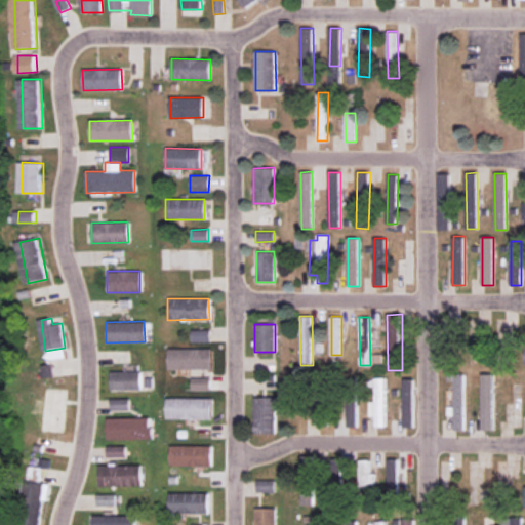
[(191,341),(208,341),(208,330),(191,330),(191,341)]
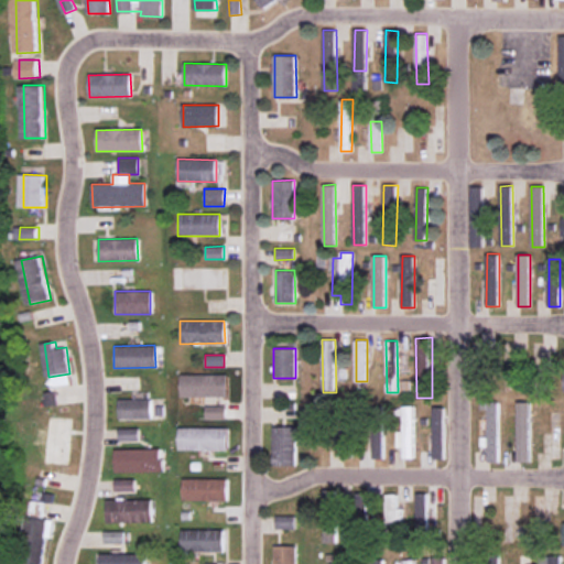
[(180,375),(180,397),(227,397),(227,375),(180,375)]
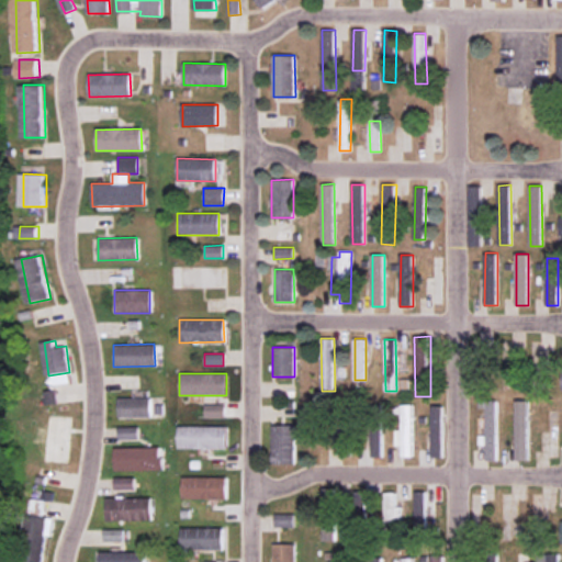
[(149,397),(116,398),(117,417),(149,417),(149,397)]
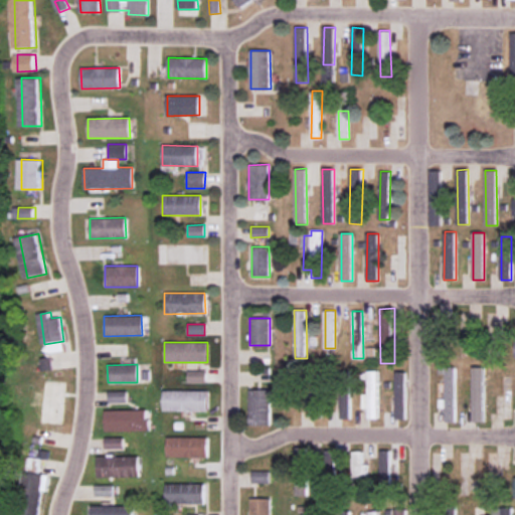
[(455,367),(445,368),(446,398),(439,399),(439,407),(445,407),(446,422),(456,421),(455,367)]
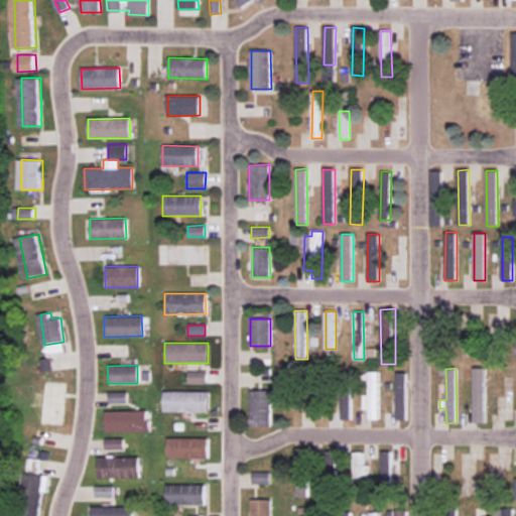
[(485,368),(474,368),(474,422),(485,422),(485,368)]
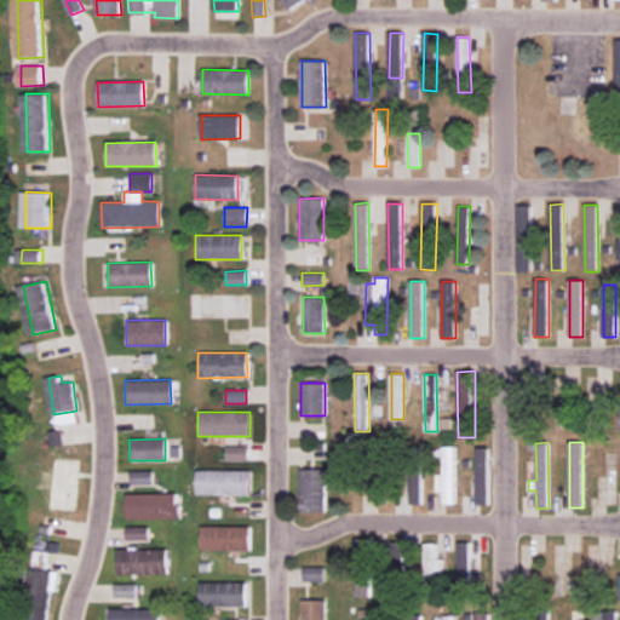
[(225,461),(246,461),(246,447),(225,447),(225,461)]
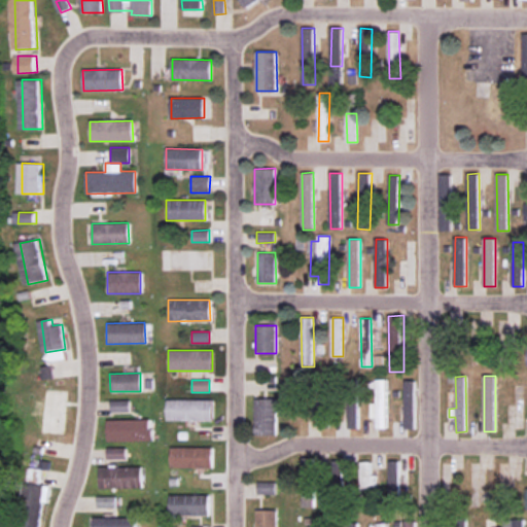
[(386,380),(376,380),(377,402),(371,403),(371,418),(377,418),(377,428),(388,428),(386,380)]
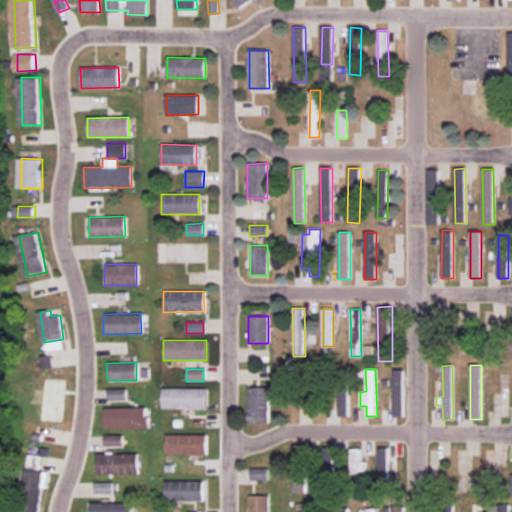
[(393,416),(402,417),(403,370),(393,369),(393,416)]
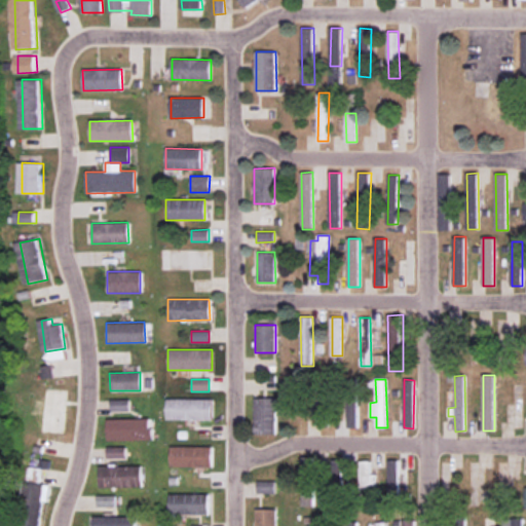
[(63,434),(67,391),(47,389),(43,431),(63,434)]
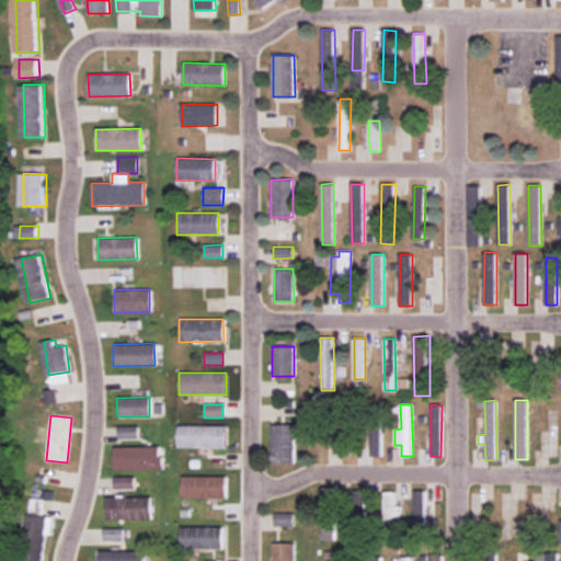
[(381,422),(370,422),(371,456),(381,456),(381,422)]
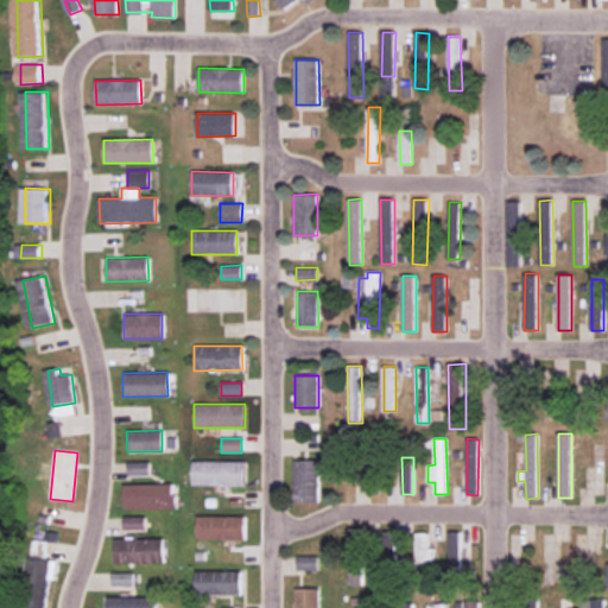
[(293,502),(320,501),(318,460),(293,460),(293,502)]
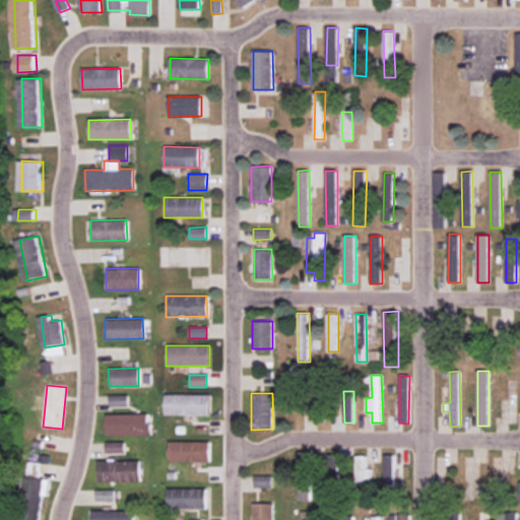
[(127,394),(109,395),(109,406),(127,406),(127,394)]
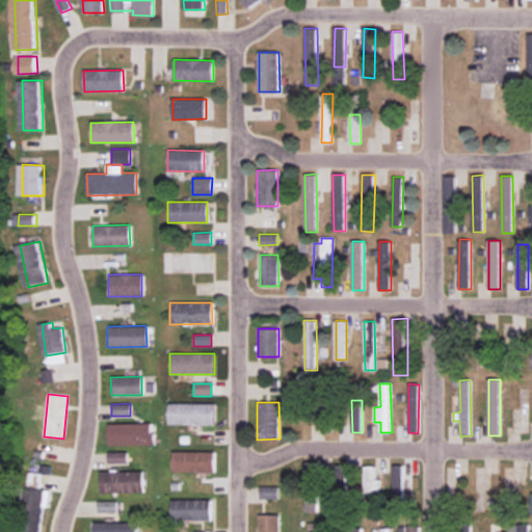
[(214,403),(167,403),(167,424),(213,425),(214,403)]
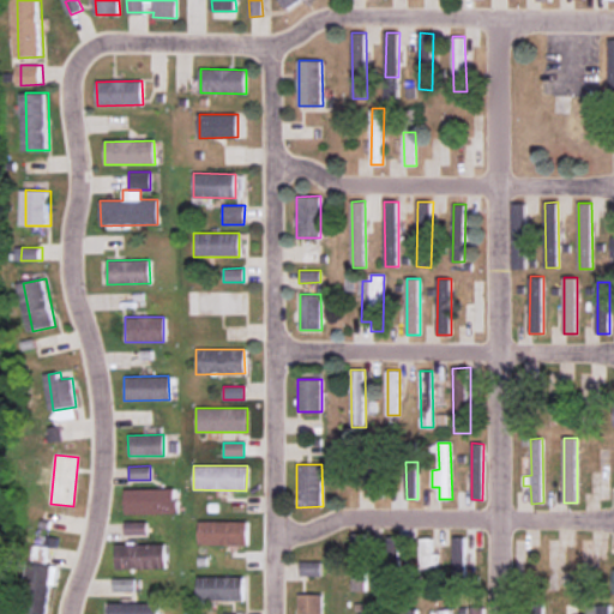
[(174,488),(124,489),(125,513),(174,512),(174,488)]
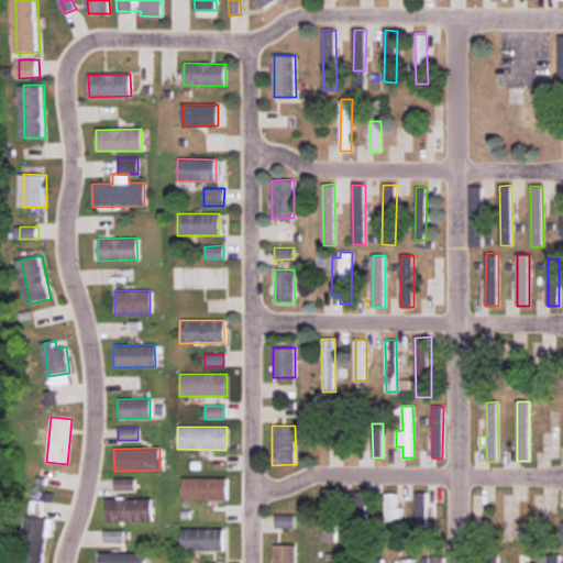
[(227,478),(181,477),(181,498),(225,499),(227,478)]
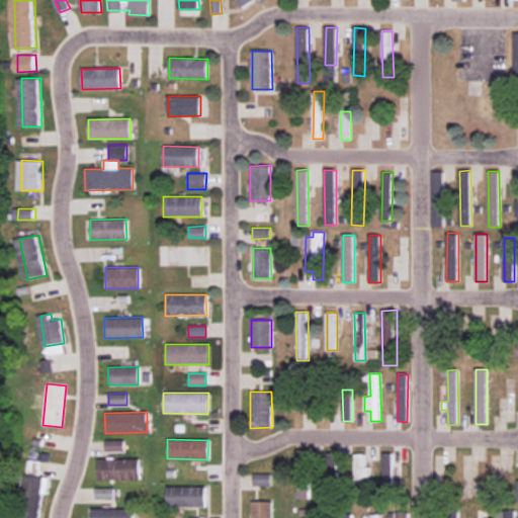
[(104,440),(104,450),(122,450),(122,440),(104,440)]
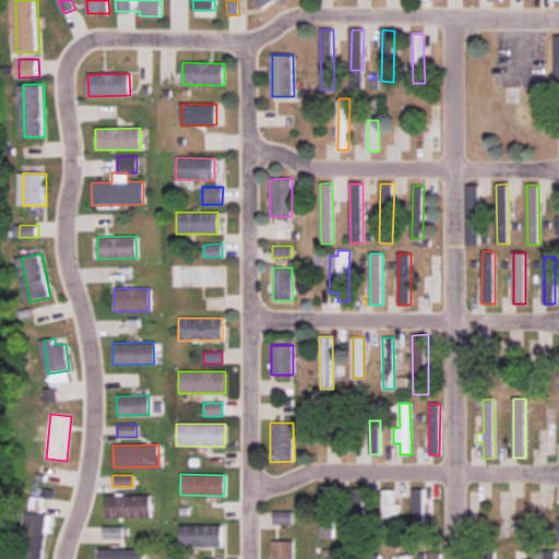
[(393,489),(382,490),(383,518),(399,518),(397,504),(393,504),(393,489)]
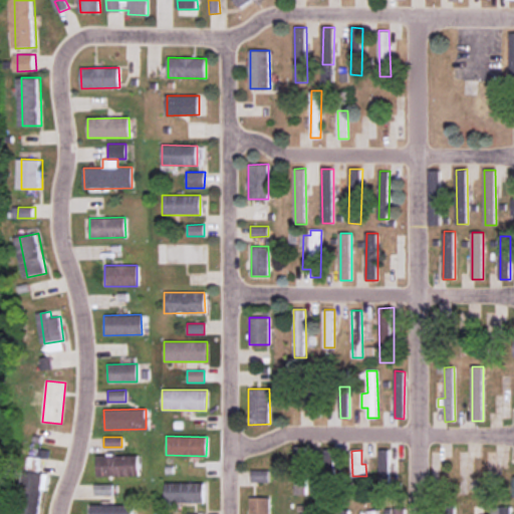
[(390,450),(379,450),(380,487),(394,487),(393,459),(390,459),(390,450)]
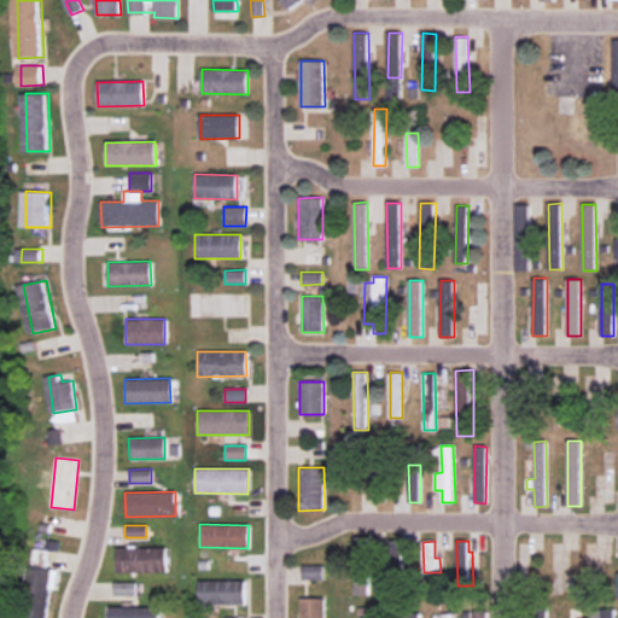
[(116,572),(164,572),(164,547),(116,548),(116,572)]
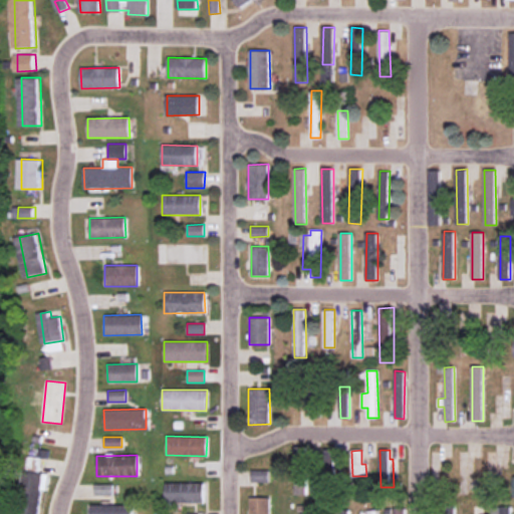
[(269,482),(268,470),(251,470),(251,482),(269,482)]
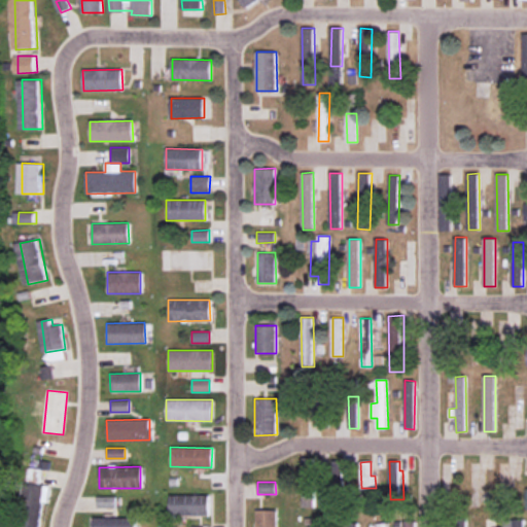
[(33,526),(41,526),(48,485),(31,483),(25,526),(33,526)]
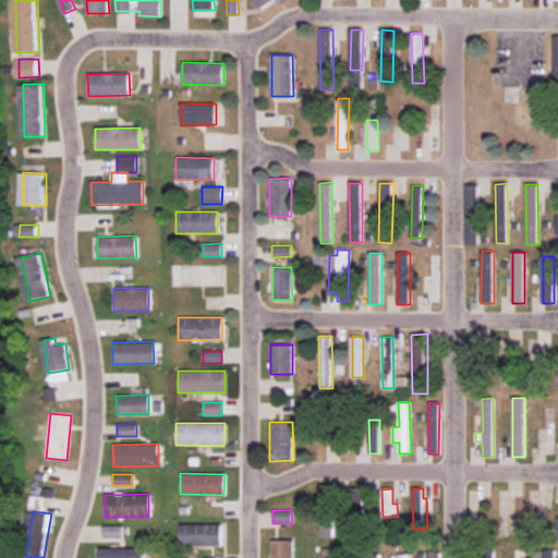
[(322,511),(320,536),(334,536),(335,511),(322,511)]
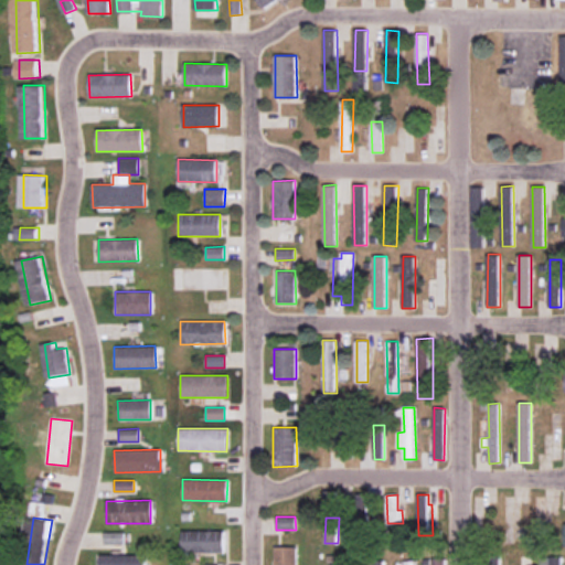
[(223,530),(180,531),(181,553),(223,552),(223,530)]
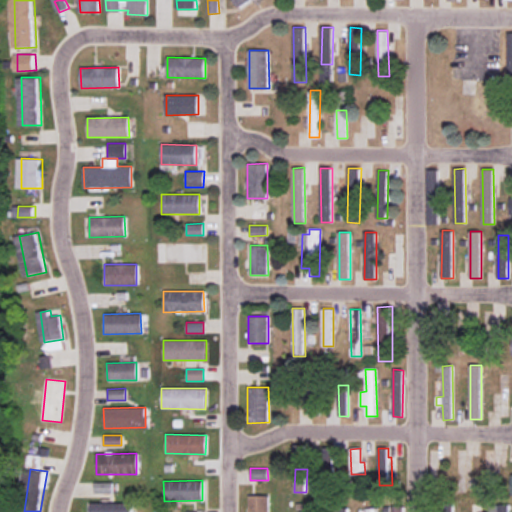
[(268,511),(268,495),(248,496),(248,511),(268,511)]
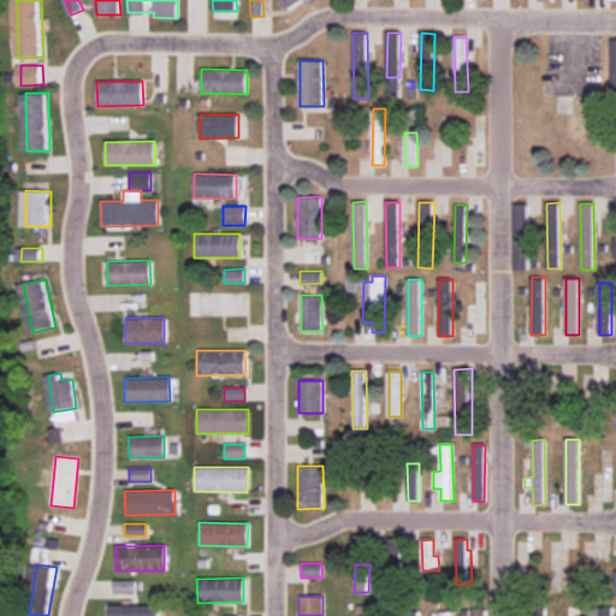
[(108,615),(158,615),(158,605),(110,605),(108,615)]
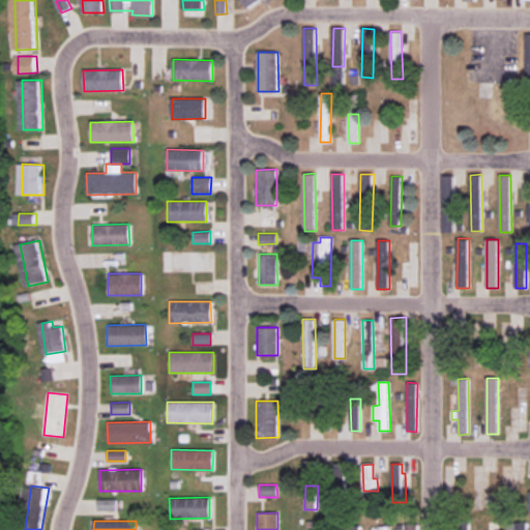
[(526,529),(527,521),(506,522),(505,529),(510,529),(514,529),(526,529)]
